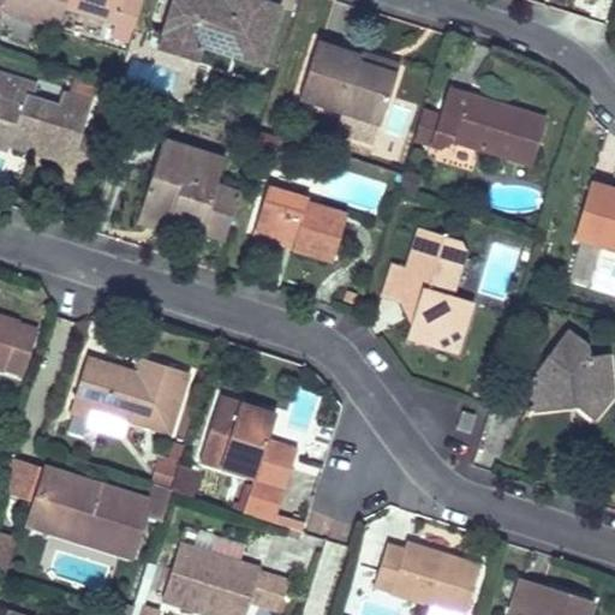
[(4,0),(1,10),(58,28),(65,1),(118,19),(123,0),(4,0)]
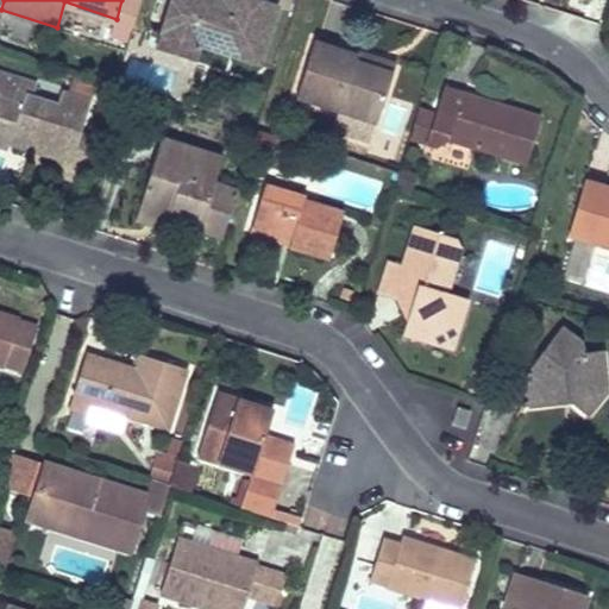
[(139,0),(121,0),(117,19),(111,33),(127,41),(139,0)]
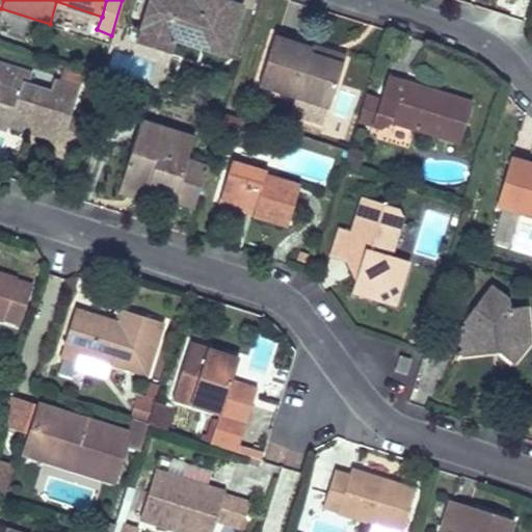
[(197,0),(196,3),(186,0),(149,0),(140,28),(173,38),(225,56),(240,8),(217,0),(197,0)]
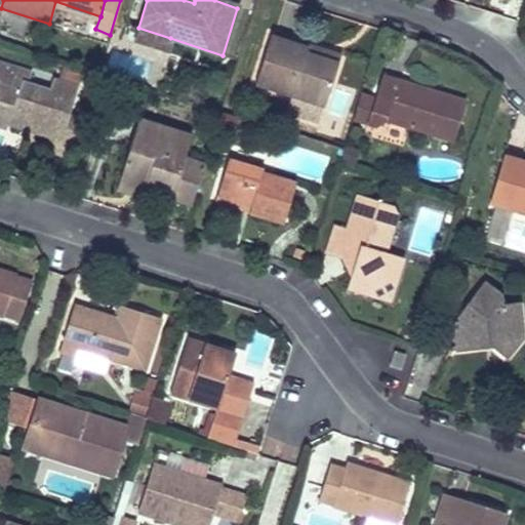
[(341,47),(271,25),(251,87),(323,109),(341,47)]
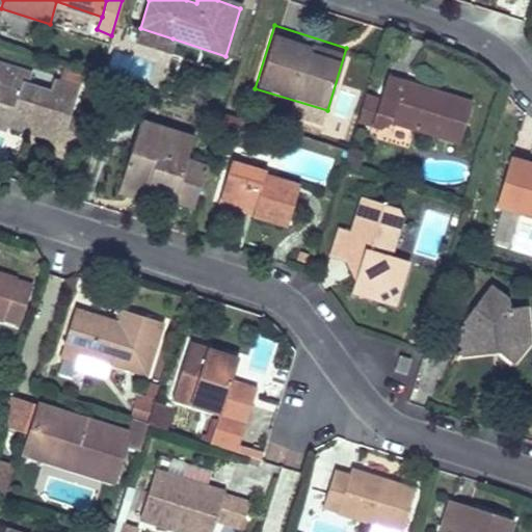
[(173,38),(140,28),(137,41),(169,51),(173,38)]
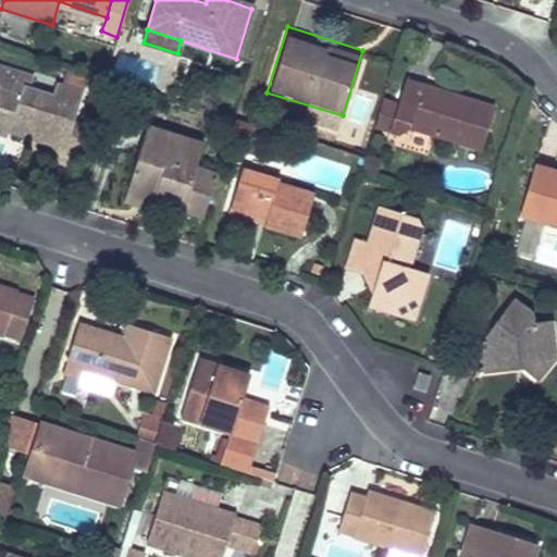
[(31,79),(0,69),(0,121),(10,125),(8,132),(56,146),(61,130),(70,132),(82,95),(54,86),(50,98),(27,90),(31,79)]
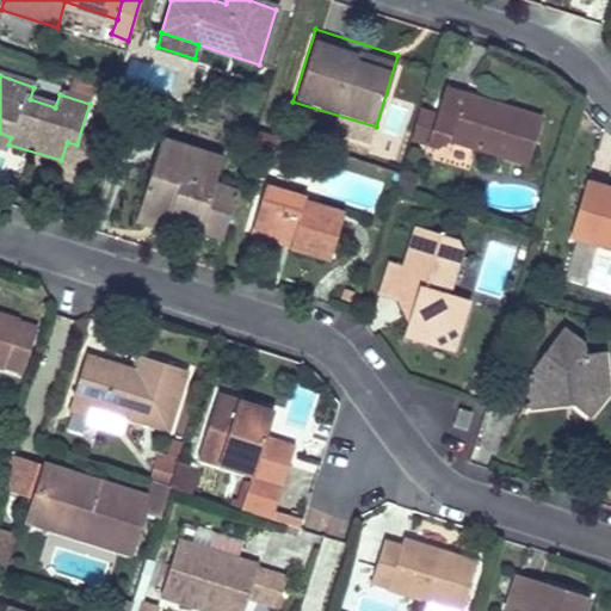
[(495,104),(440,87),(432,117),(449,124),(456,102),(493,112),(495,104)]
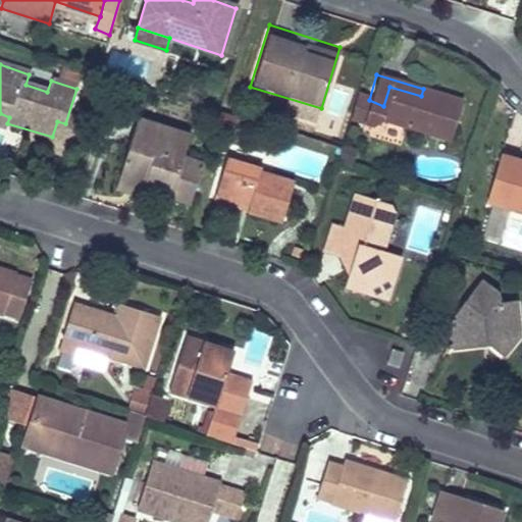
[(461,100),(423,89),(421,96),(389,87),(383,106),(378,121),(448,144),(461,100)]
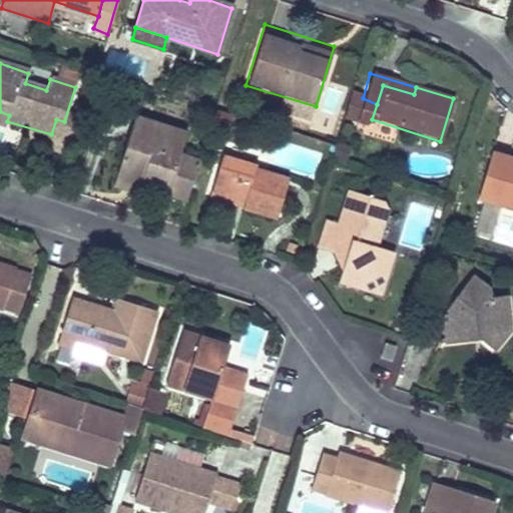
[(9,115),(0,111),(0,125),(5,127),(7,121),(9,115)]
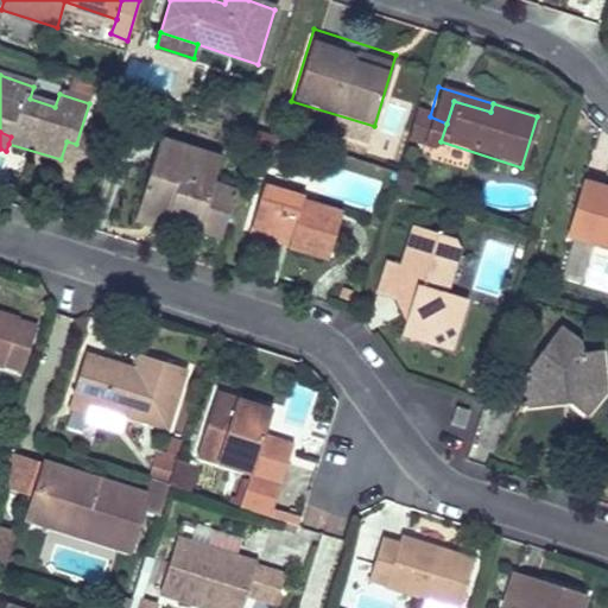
[(221,159),(158,140),(135,211),(166,221),(168,214),(200,225),(211,185),(221,159)]
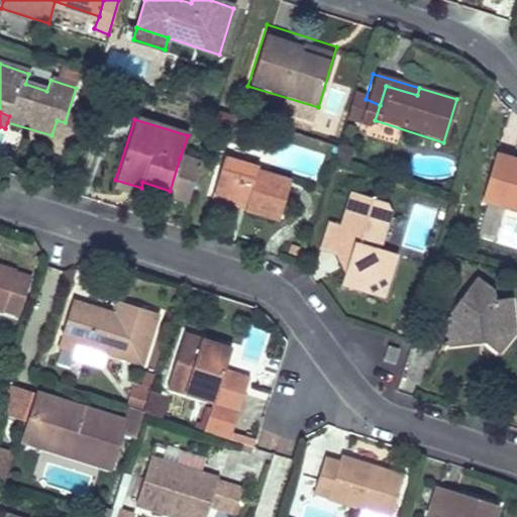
[(516,161),(493,153),(479,200),(516,210),(516,161)]
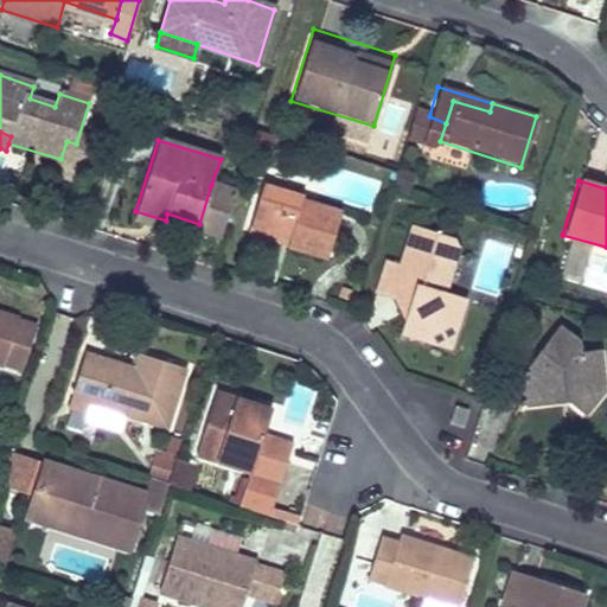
[(234,192),(211,185),(199,224),(167,213),(166,221),(219,237),(234,192)]
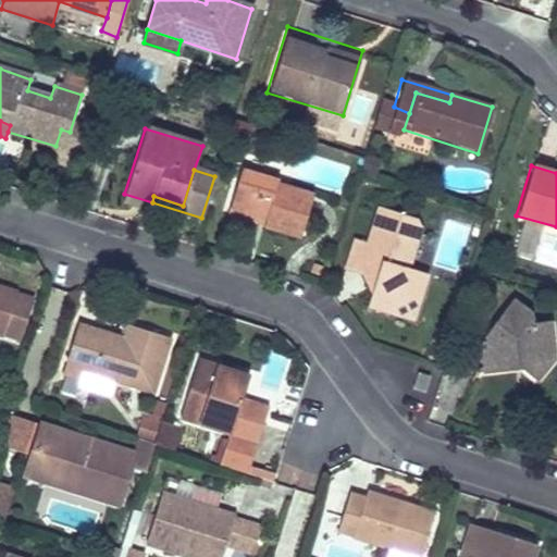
[(274,182),(236,170),(226,206),(263,217),(261,227),(297,238),(310,197),(273,186),(274,182)]
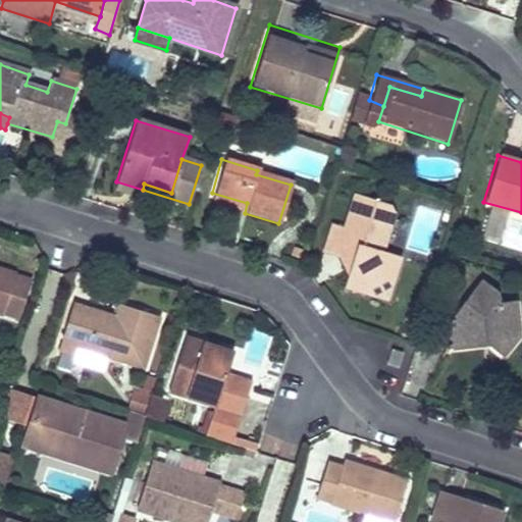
[(143,190),(116,181),(114,188),(141,197),(143,190)]
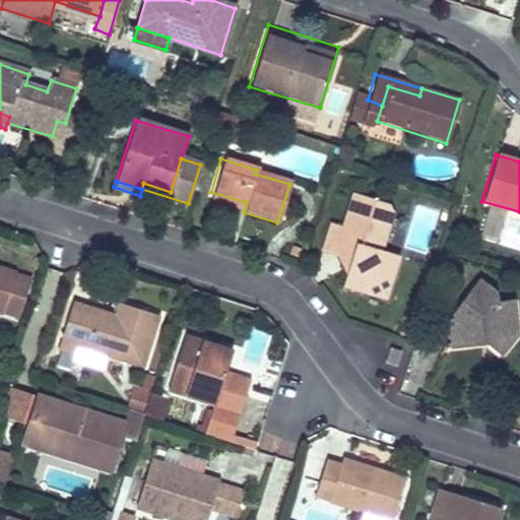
[(246,202),(211,192),(208,201),(244,212),(246,202)]
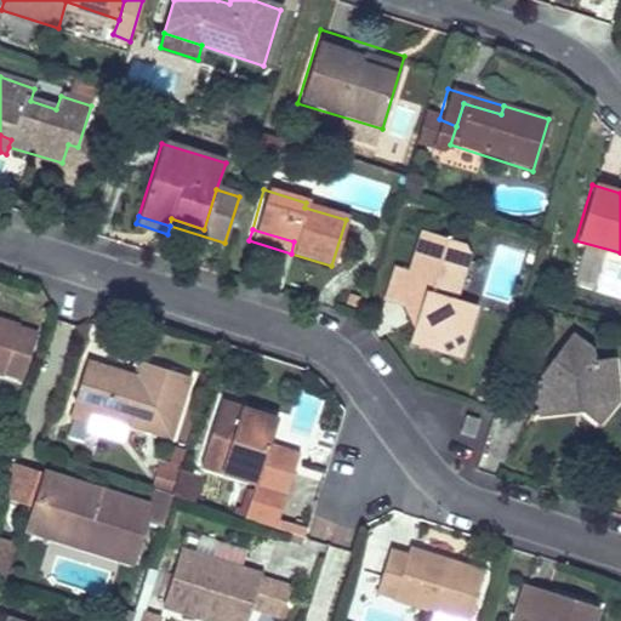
[(457,245),(420,232),(406,272),(394,269),(385,300),(396,303),(412,297),(419,300),(411,325),(406,342),(433,351),(439,330),(450,325),(465,330),(473,303),(451,297),(462,258),(454,255),(457,245)]
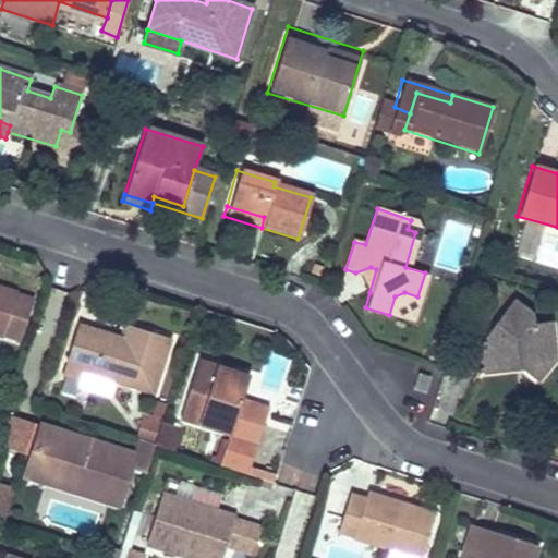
[(371,267),(355,273),(370,292),(376,269),(371,267)]
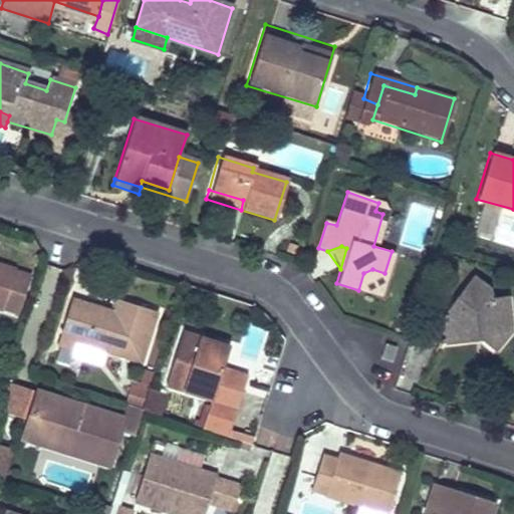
[(30,278),(15,273),(15,272),(0,267),(0,310),(3,312),(3,311),(18,316),(30,278)]
